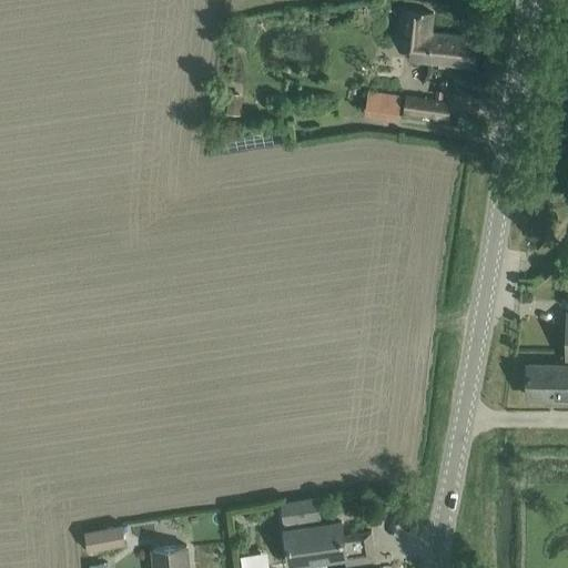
[(411,59),(452,63),(474,66),(477,37),(430,32),(433,12),(406,10),(404,31),(413,31),(411,59)]
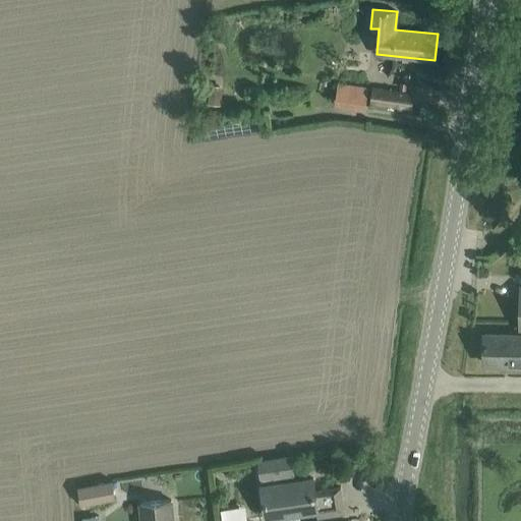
[(338,82),(334,104),(365,108),(368,87),(338,82)]
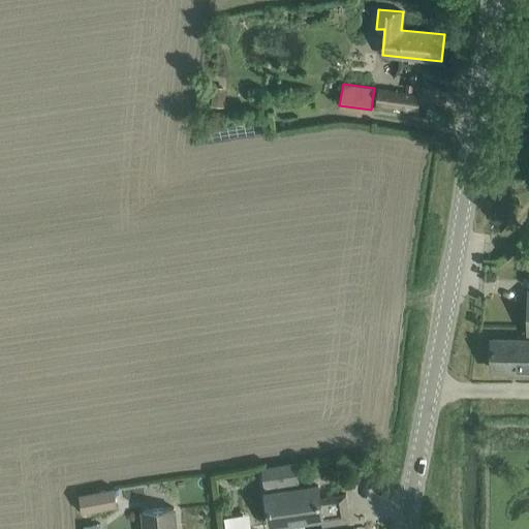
[(419,96),(378,90),(377,104),(417,111),(419,96)]
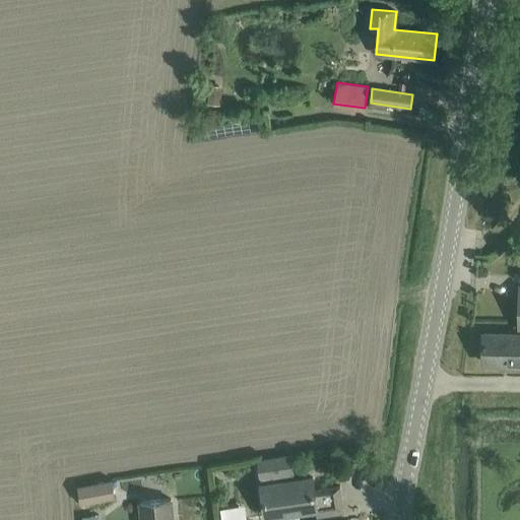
[(209,91),(208,106),(221,107),(222,92),(209,91)]
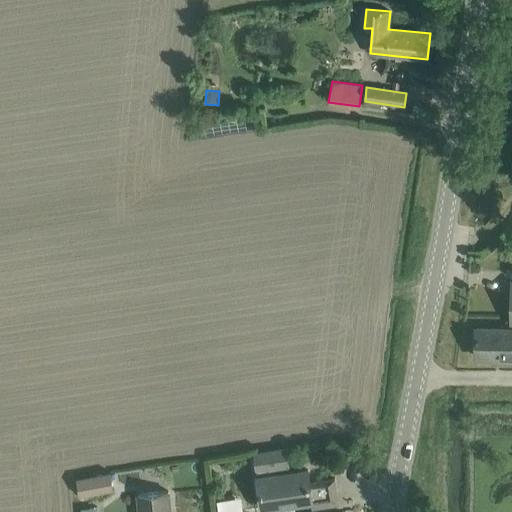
[(511,329),(475,329),(475,357),(500,357),(500,361),(511,361),(511,329)]
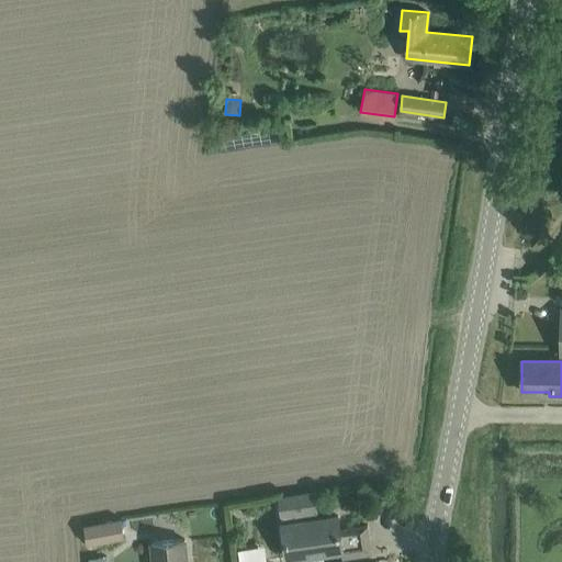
[(316,510),(314,493),(279,498),(288,558),(341,550),(343,558),(371,553),(368,525),(339,529),(337,516),(315,519),(314,510),(316,510)]
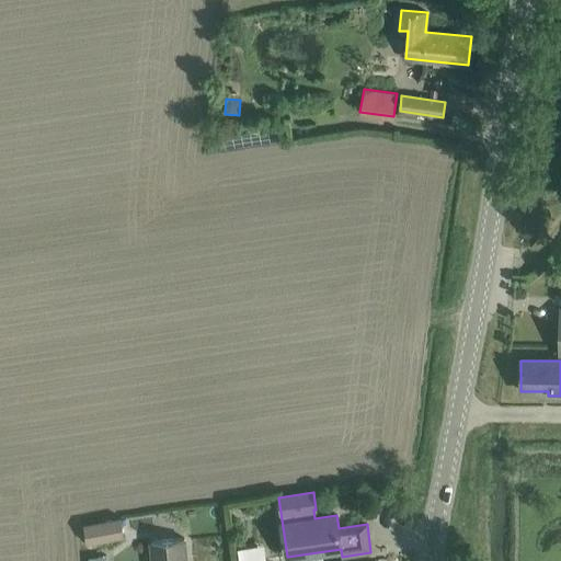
[(122,519),(84,527),(88,544),(125,536),(122,519)]
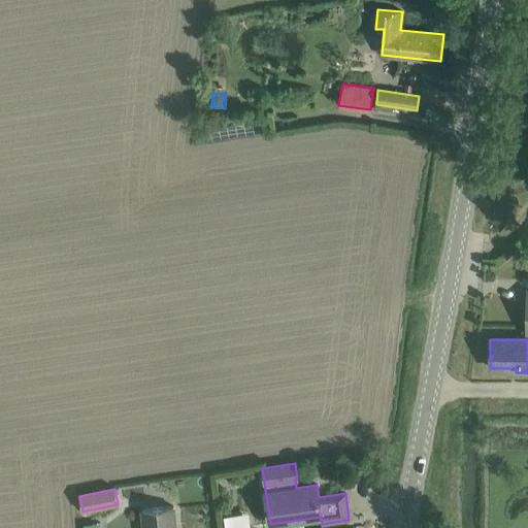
[(175,527),(173,506),(142,509),(144,527),(175,527)]
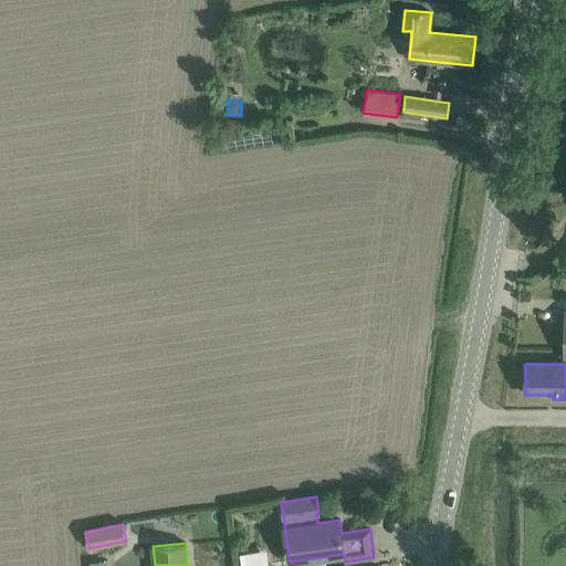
All buildings are outlined.
